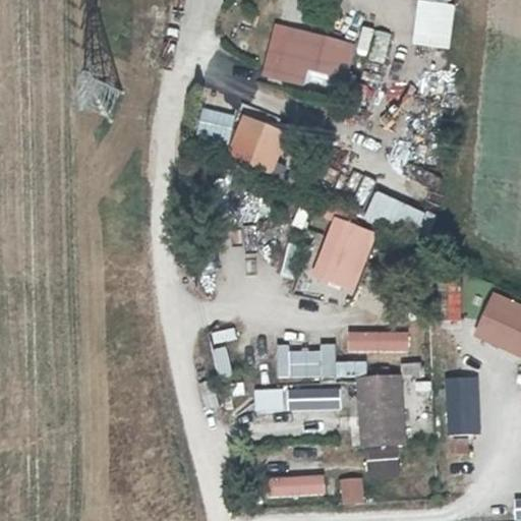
[(453,6),(420,2),(414,43),(447,48),(453,6)]
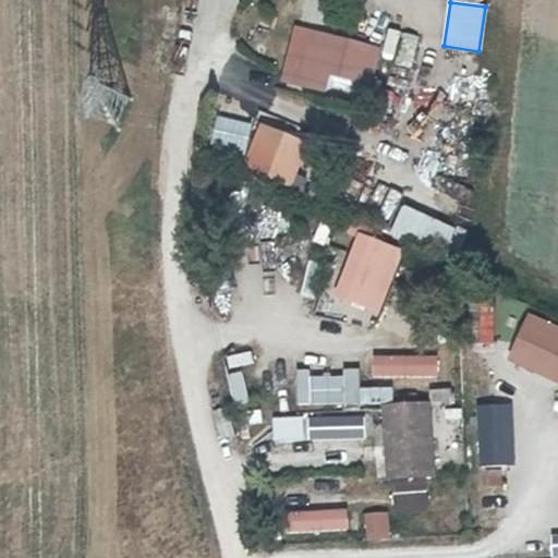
[(378,48),(299,27),(283,81),(323,91),(327,75),(368,86),(378,48)]
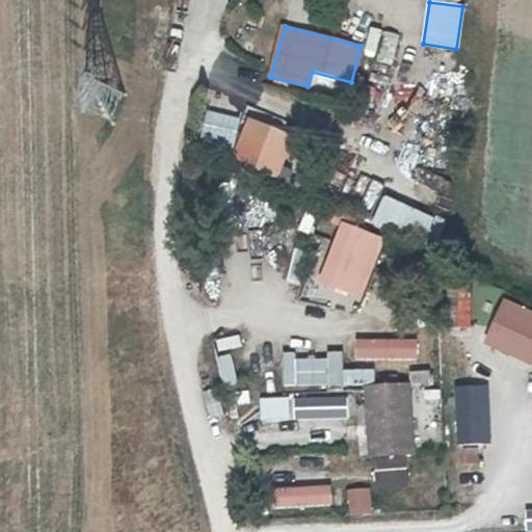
[(360,57),(391,64),(398,33),(367,27),(360,57)]
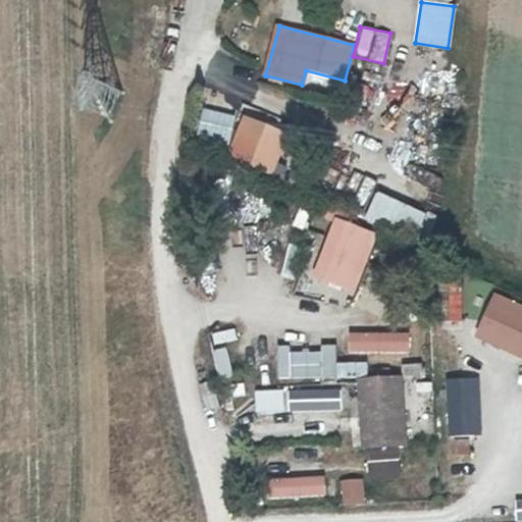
[(233,120),(203,111),(196,140),(225,150),(233,120)]
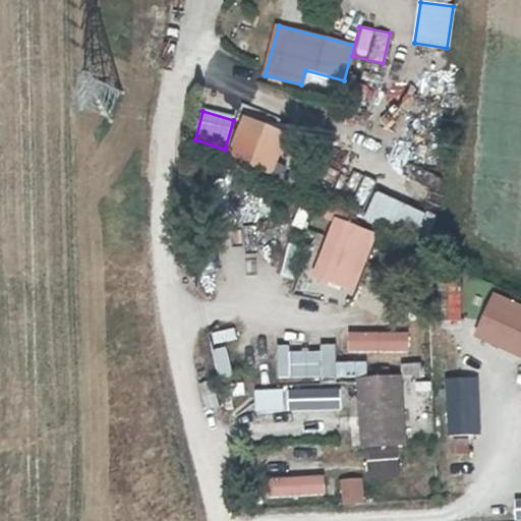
[(290,133),(243,115),(227,157),(274,175),(290,133)]
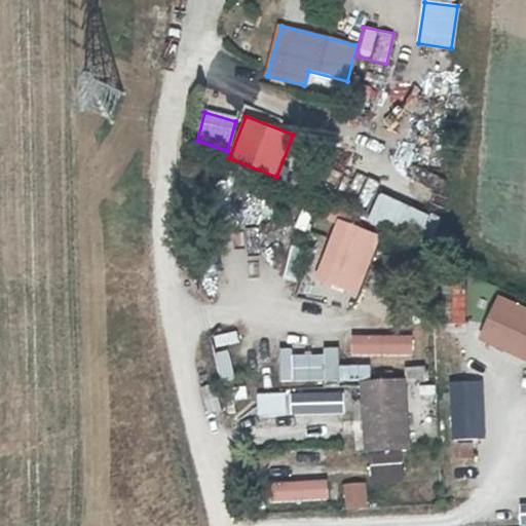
[(418,243),(429,217),(380,194),(369,221),(418,243)]
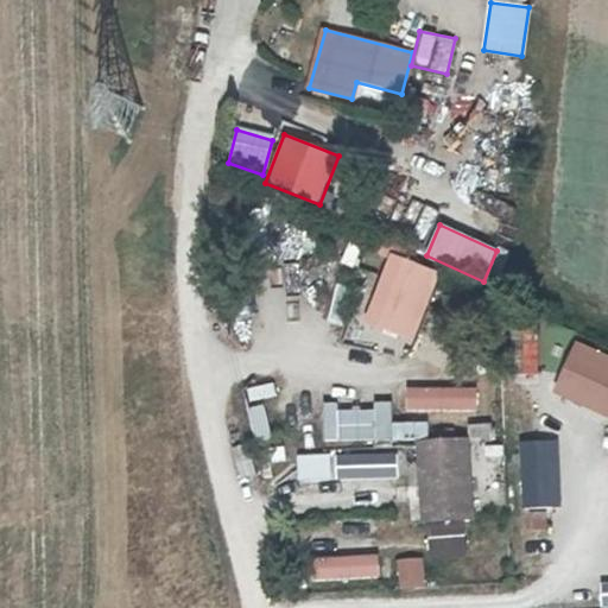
[(381,309),(411,322),(418,324),(441,274),(387,249),(380,264),(391,268),(374,305),(381,309)]
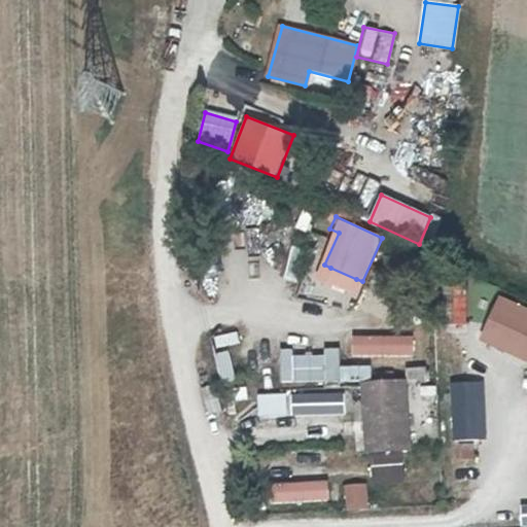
[(293,282),(300,247),(286,245),(280,280),(293,282)]
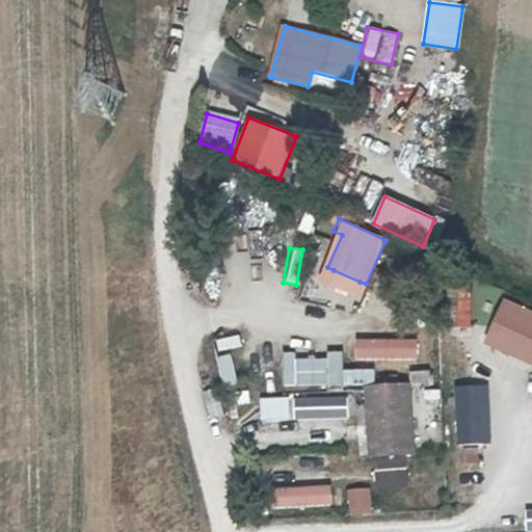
[(353,295),(360,282),(334,270),(328,284),(353,295)]
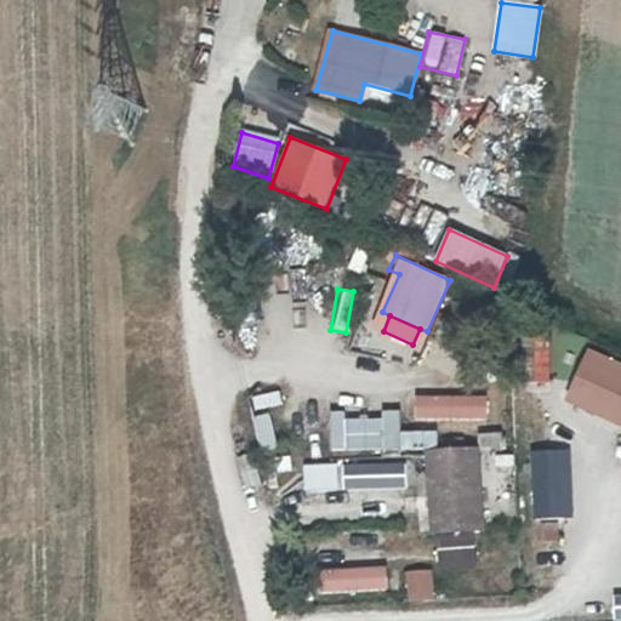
[(551,334),(524,334),(525,387),(552,386),(551,334)]
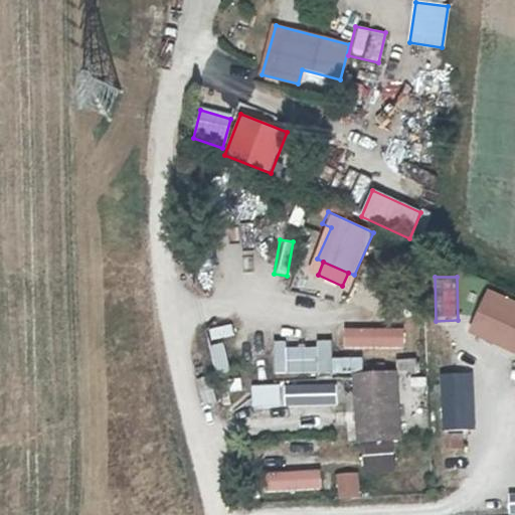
[(514,303),(488,291),(472,323),(514,342),(514,303)]
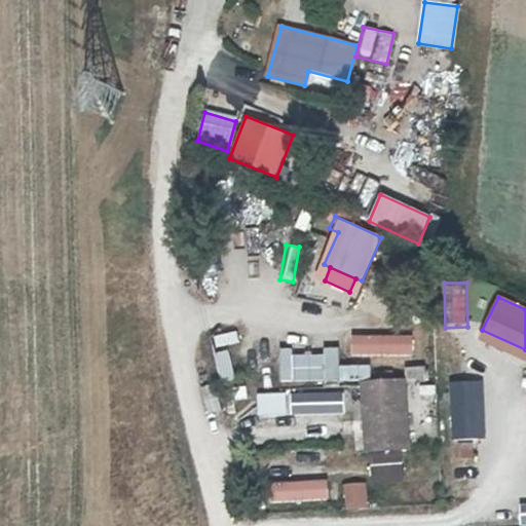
[(411,337),(352,338),(352,353),(411,353),(411,337)]
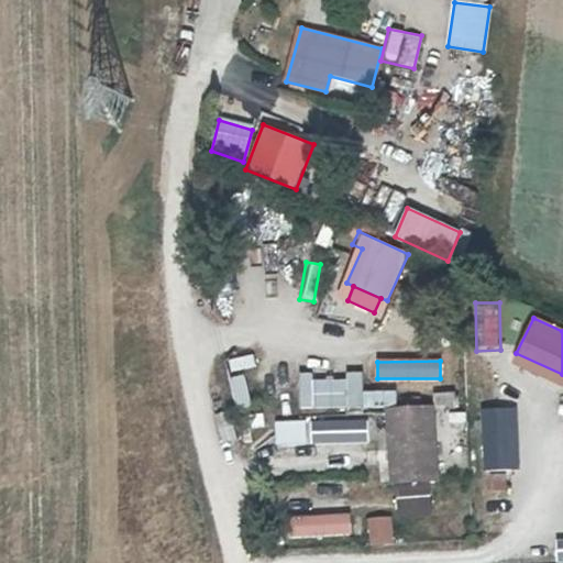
[(228,376),(233,408),(249,406),(244,374),(228,376)]
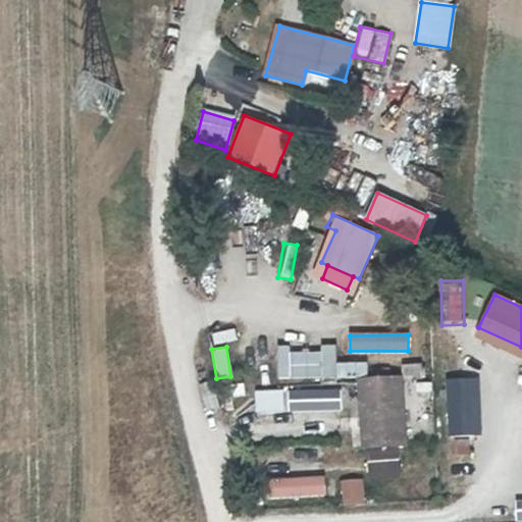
[(289,348),(279,348),(280,378),(334,377),(334,348),(323,348),(323,354),(289,354),(289,348)]
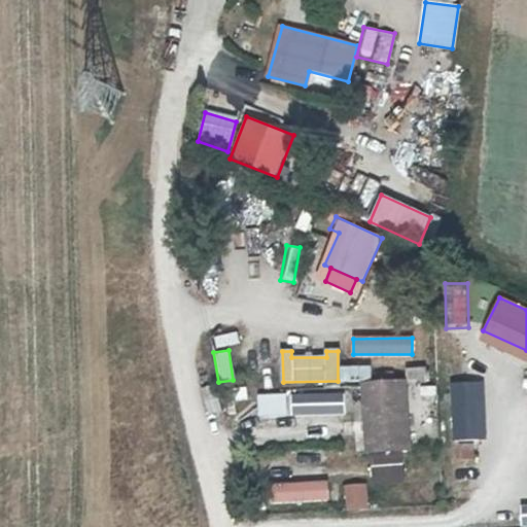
[(340,367),(340,380),(370,380),(370,367),(340,367)]
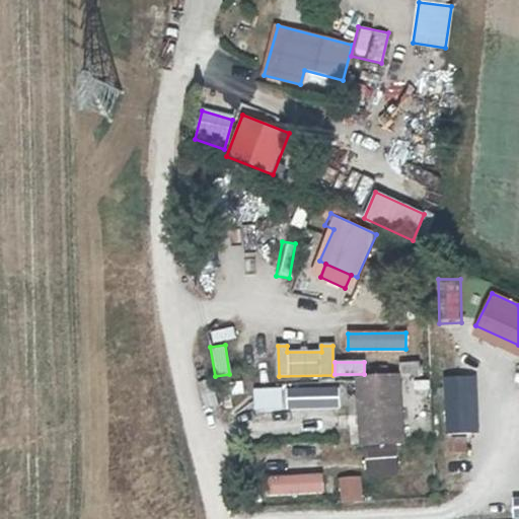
[(398,375),(360,377),(364,446),(402,443),(398,375)]
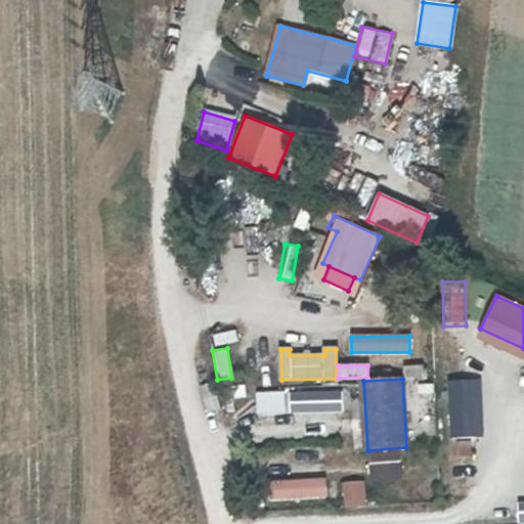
[(480,382),(450,383),(452,435),(482,434),(480,382)]
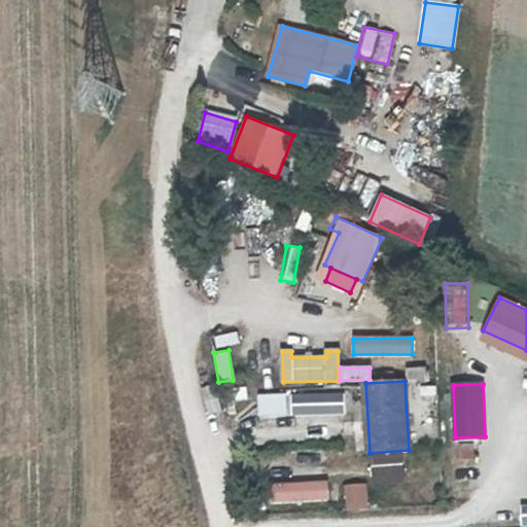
[(343,394),(292,395),(293,416),(343,414),(343,394)]
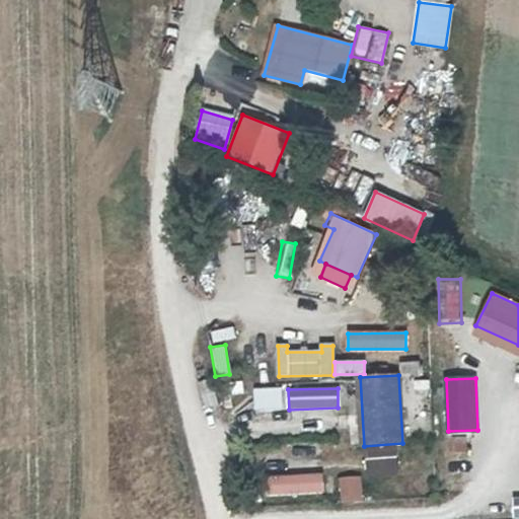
[(284,389),(254,390),(255,410),(285,409),(284,389)]
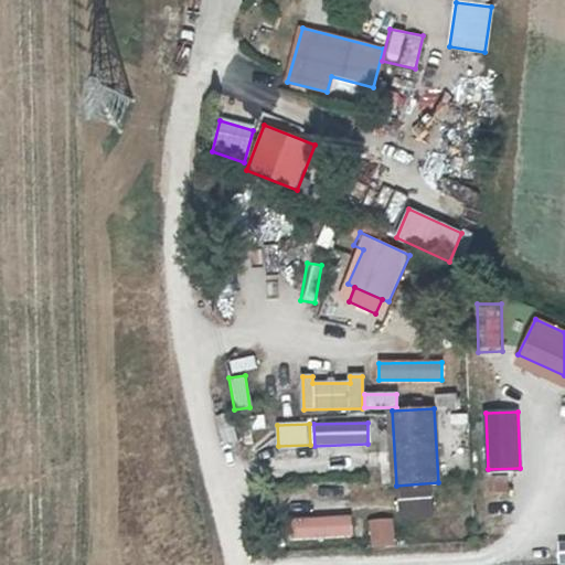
[(350,518),(292,520),(292,537),(351,535),(350,518)]
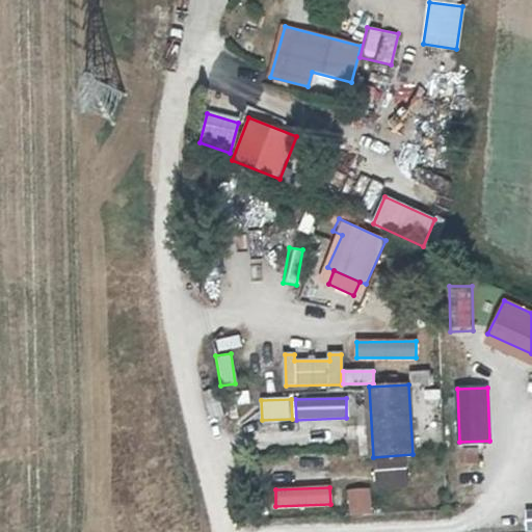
[(370,490),(349,491),(350,510),(371,510),(370,490)]
